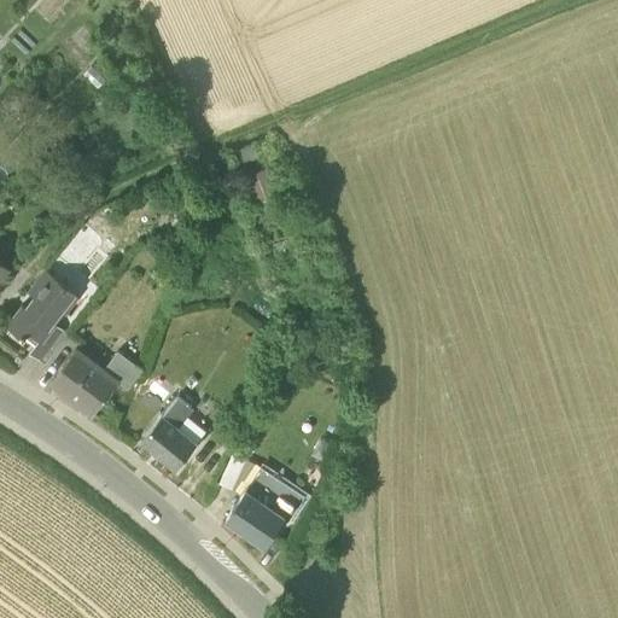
[(277,194),(268,169),(246,176),(255,203),(277,194)]
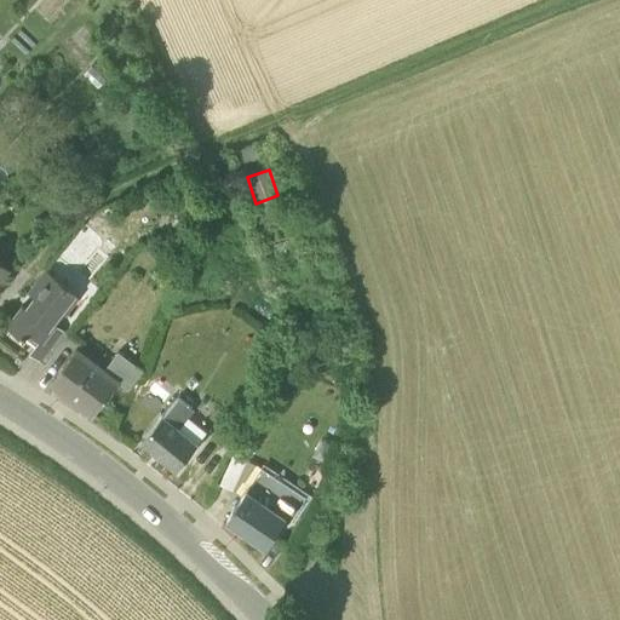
[(42,343),(45,344),(58,326),(56,325),(64,314),(68,316),(81,299),(79,298),(70,292),(73,290),(49,271),(33,291),(40,296),(36,300),(28,310),(24,308),(10,327),(29,342),(34,334),(44,340),(42,343)]
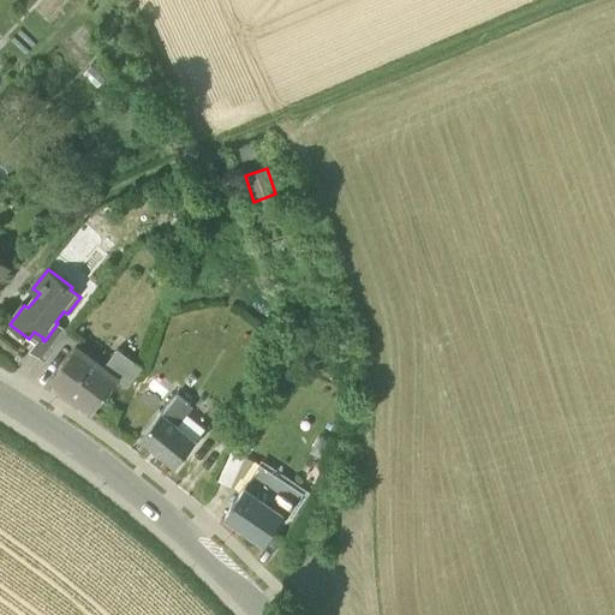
[(33,352),(46,363),(70,332),(58,323),(45,341),(42,340),(39,345),(33,352)]
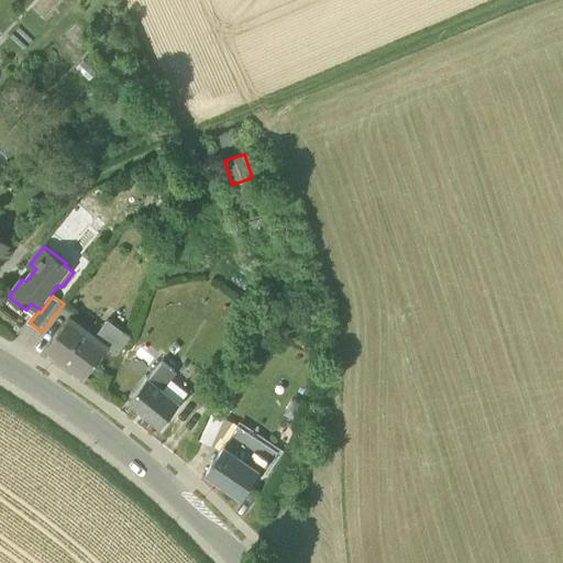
[(26,310),(35,316),(39,311),(40,309),(31,304),(26,310)]
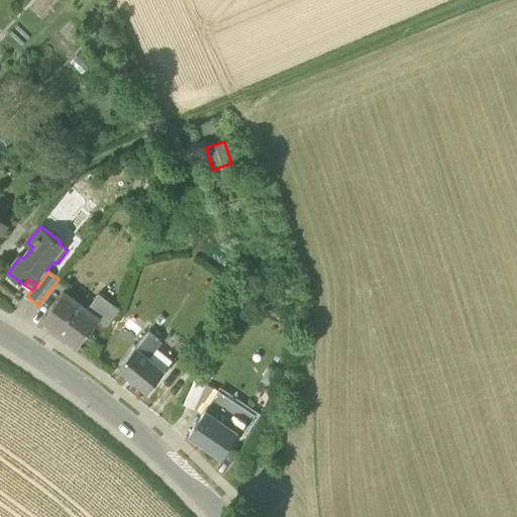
[(43,319),(79,346),(100,320),(112,304),(99,294),(87,309),(65,292),(43,319)]
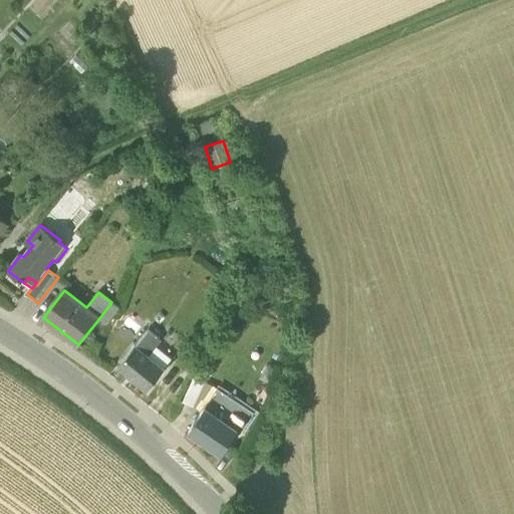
[(111,302),(99,318),(106,323),(119,307),(111,302)]
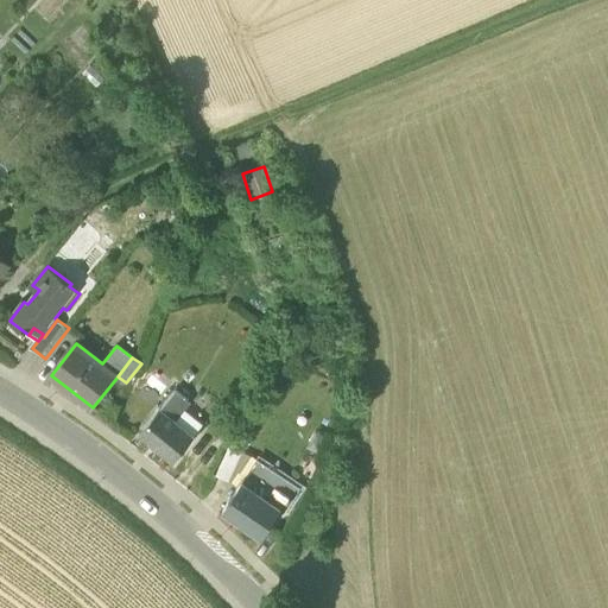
[(144,388),(158,399),(166,390),(151,379),(144,388)]
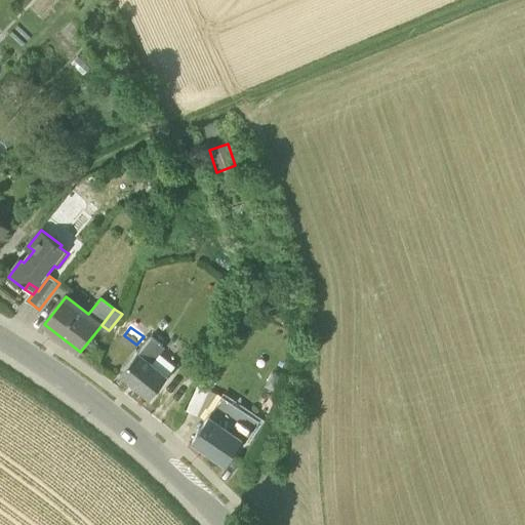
[(138,352),(150,361),(163,346),(152,336),(138,352)]
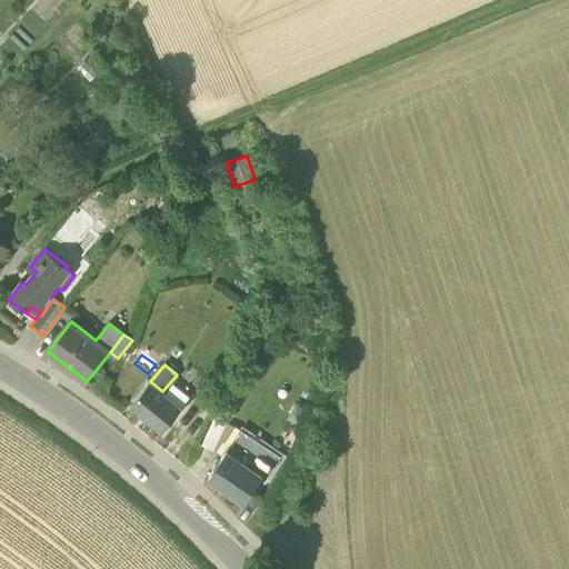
[(130,406),(162,432),(182,408),(165,393),(162,391),(150,381),(130,406)]
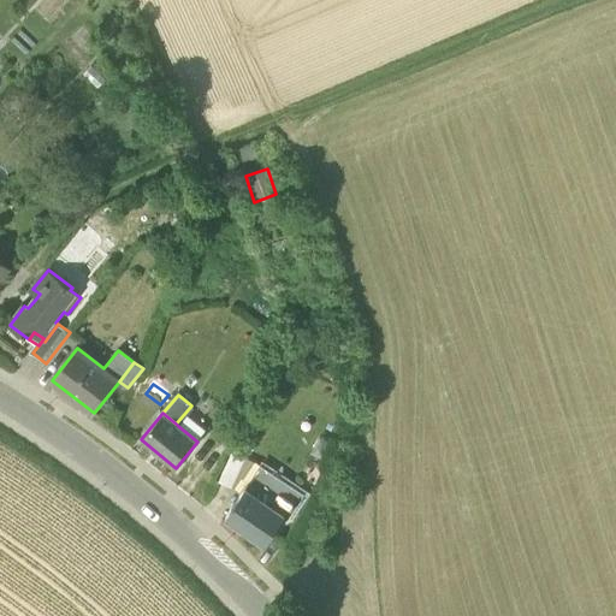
[(188,414),(178,426),(197,442),(207,430),(188,414)]
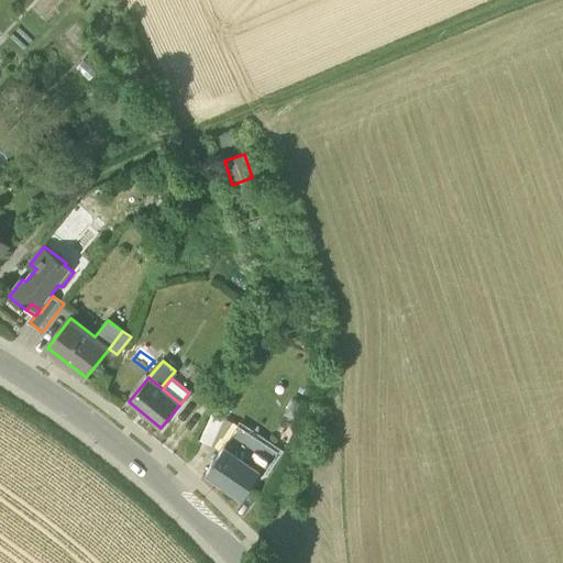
[(296,420),(304,405),(293,398),(284,414),(296,420)]
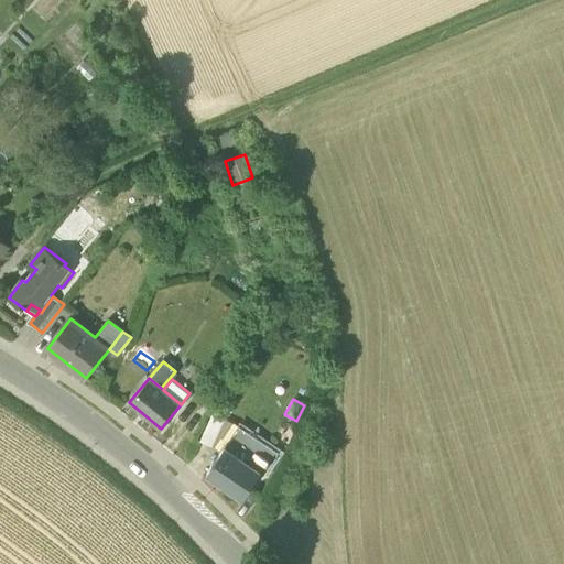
[(201,442),(213,447),(225,421),(213,415),(201,442)]
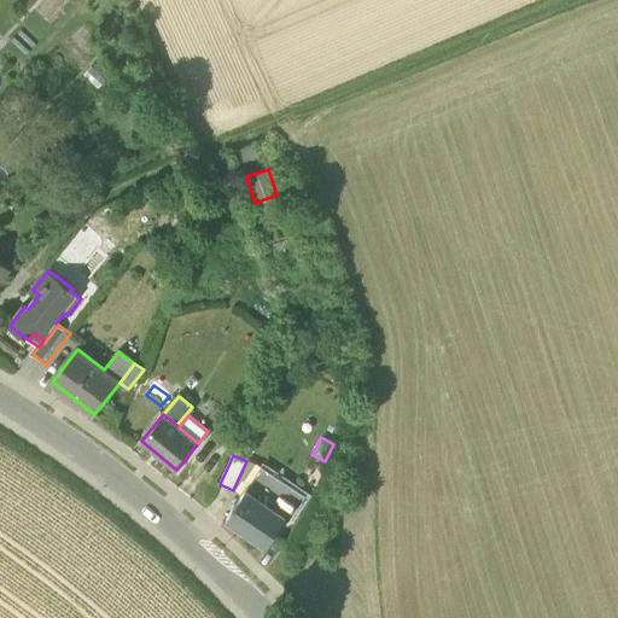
[(246,490),(258,472),(262,466),(248,459),(246,461),(233,490),(243,495),(246,490)]
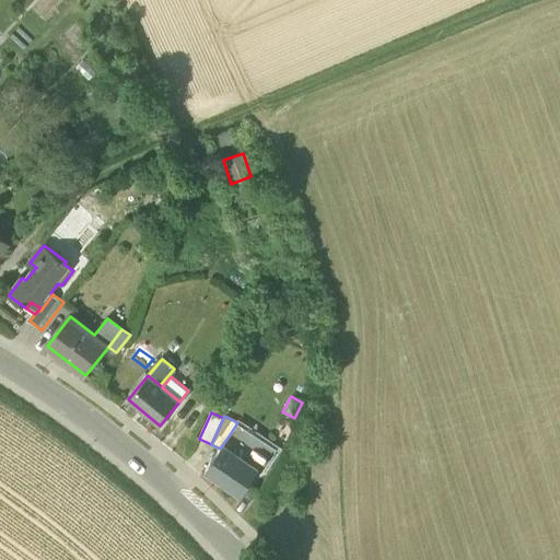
[(234,428),(223,444),(260,470),(259,470),(261,473),(277,450),(265,441),(246,429),(242,434),(234,428)]
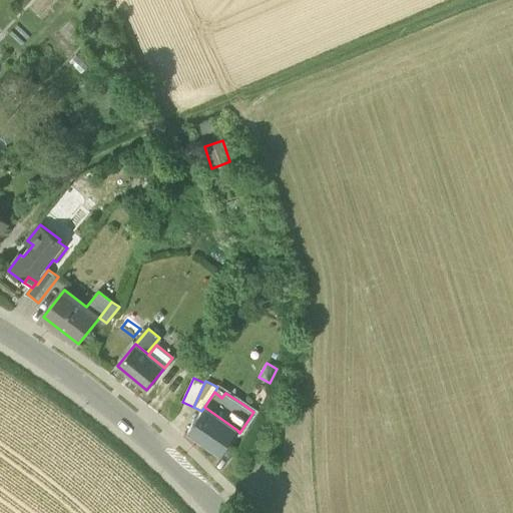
[(221,453),(237,431),(238,431),(204,407),(201,411),(188,431),(221,453)]
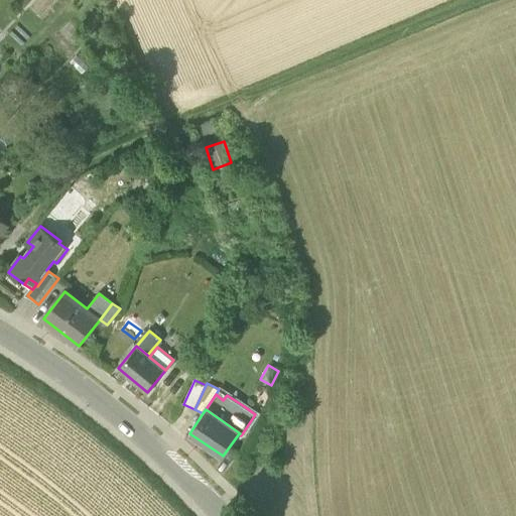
All buildings are outlined.
